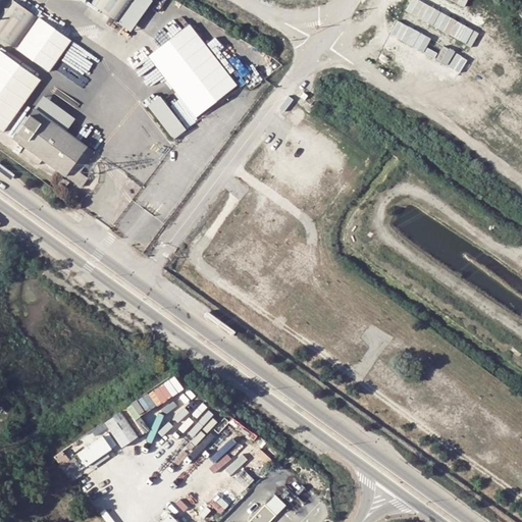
[(117,23),(135,0),(93,0),(91,4),(117,23)]
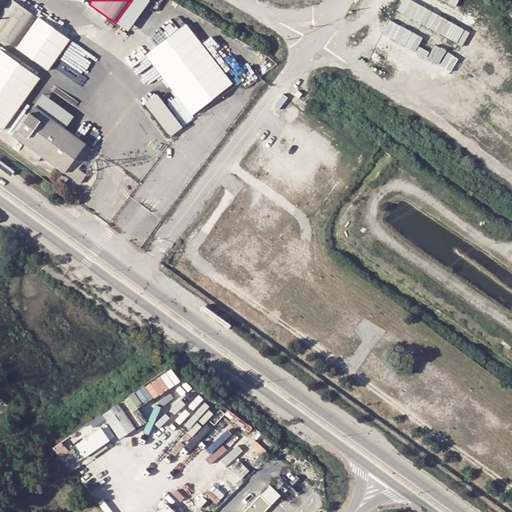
[(39,66),(61,36),(36,17),(14,47),(39,66)]
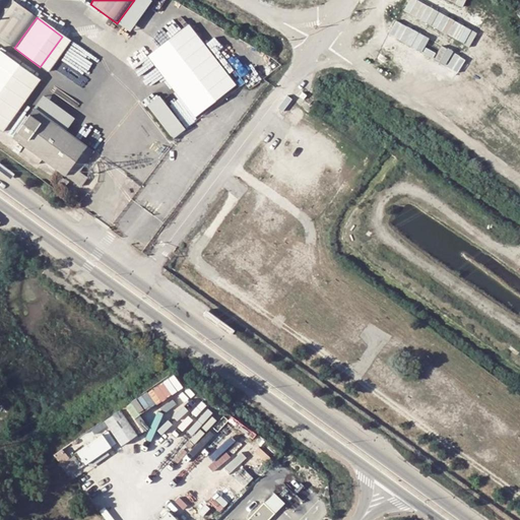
[(172,135),(239,85),(190,20),(146,53),(149,57),(137,66),(146,77),(158,68),(175,89),(163,98),(158,92),(146,101),(172,135)]
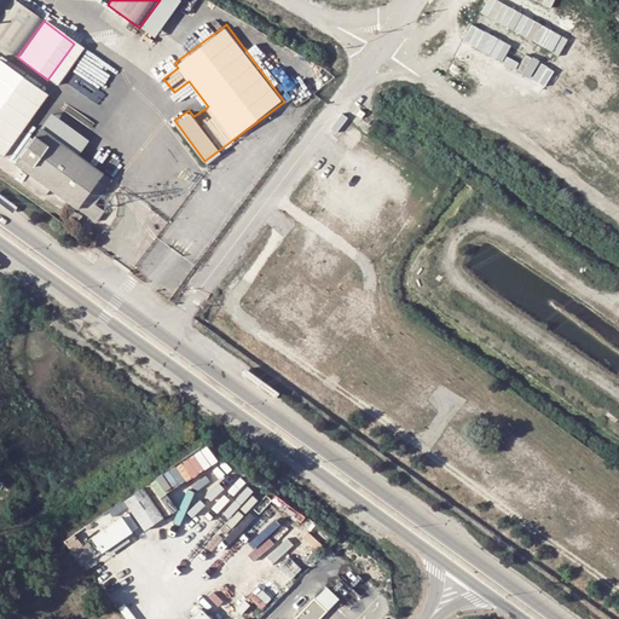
[(48,94),(0,59),(0,152),(5,156),(48,94)]
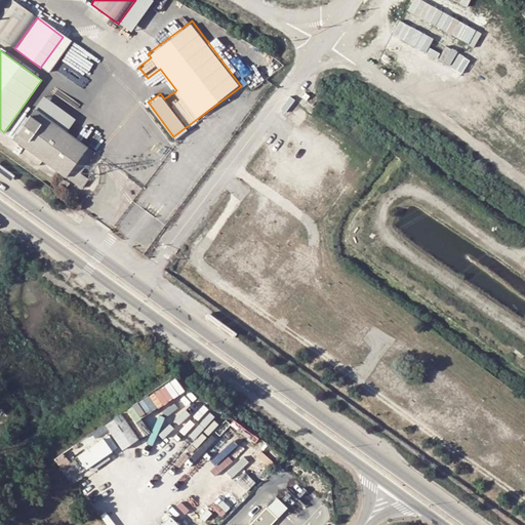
[(300,97),(312,105),(315,99),(305,92),(300,97)]
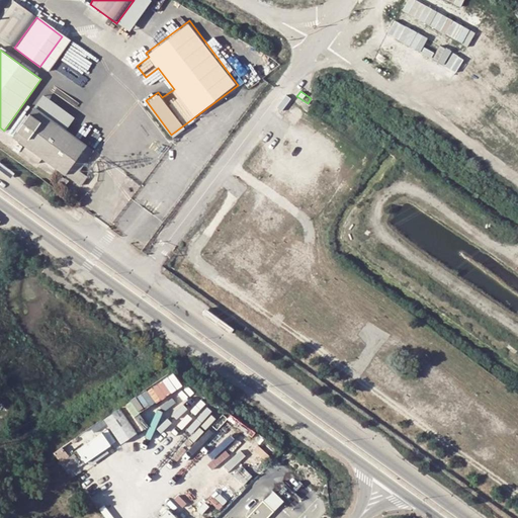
[(312,106),(319,111),(322,107),(315,102),(312,106)]
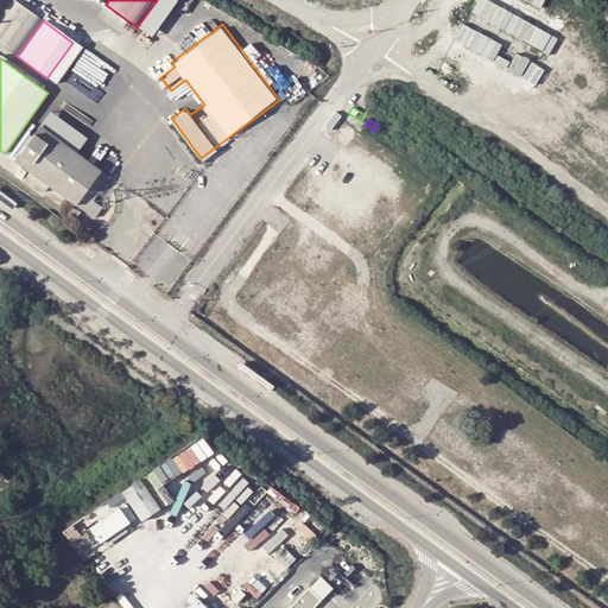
[(93,198),(109,175),(40,126),(14,162),(93,219),(102,206),(100,204),(93,198)]
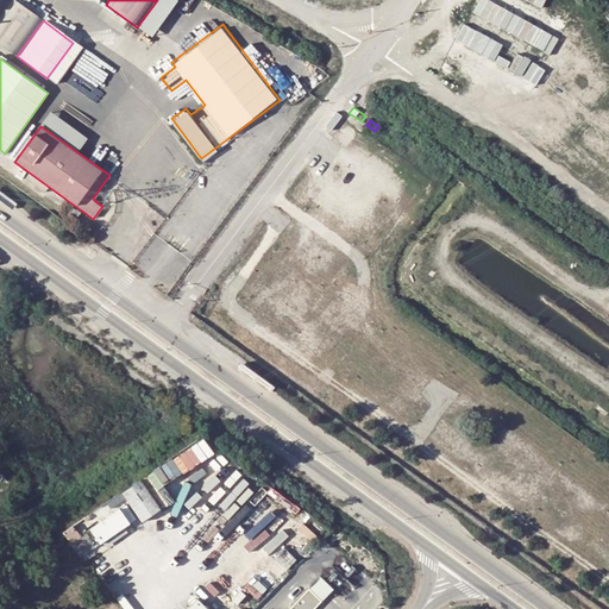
[(140,476),(119,491),(139,519),(159,504),(140,476)]
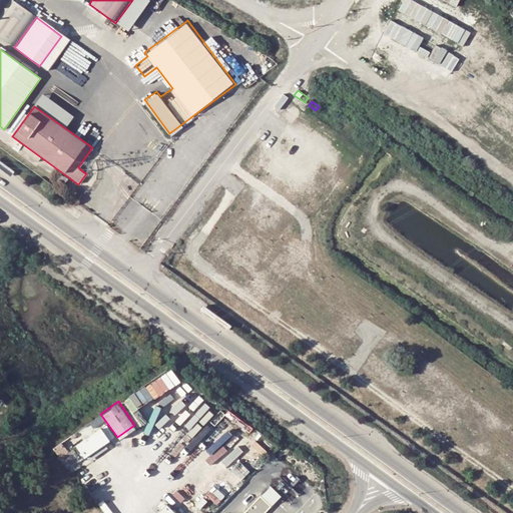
[(90,427),(65,443),(73,456),(99,440),(90,427)]
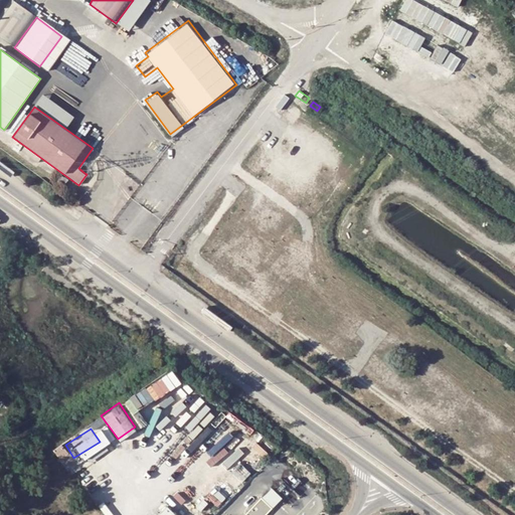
[(268,487),(259,497),(270,508),(279,498),(268,487)]
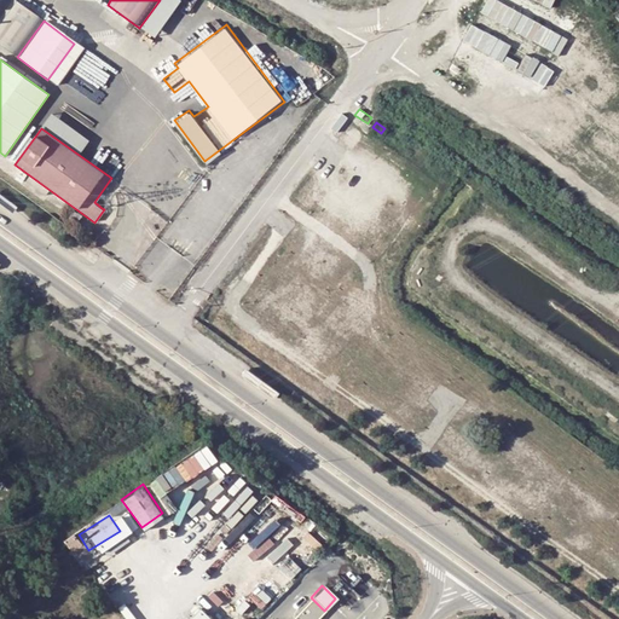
[(311,597),(291,618),(293,618),(316,618),(324,611),(311,597)]
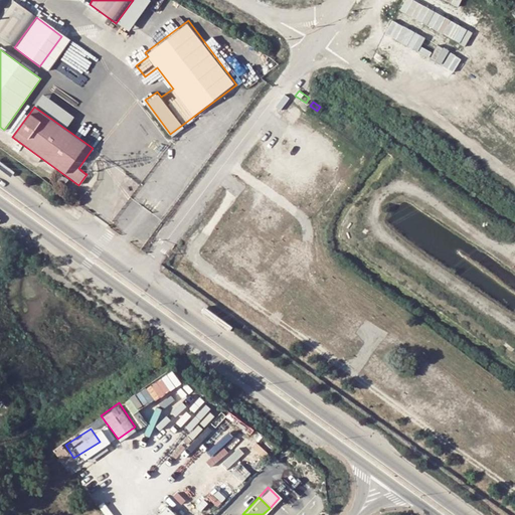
[(178,514),(168,504),(156,514),(178,514)]
